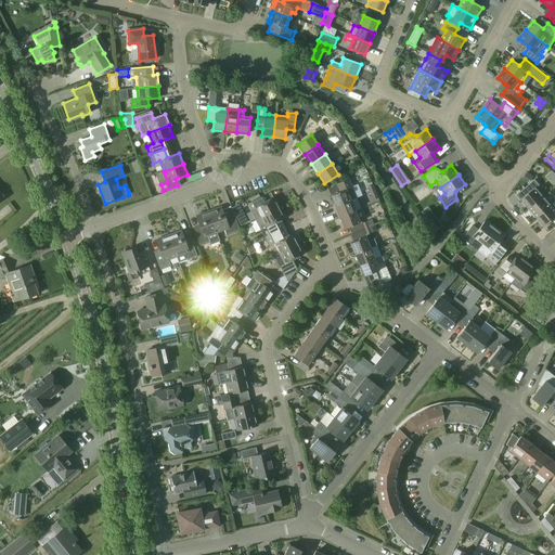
[(336,183),(339,192),(331,195),(335,207),(350,201),(350,199),(357,197),(349,179),(336,183)]
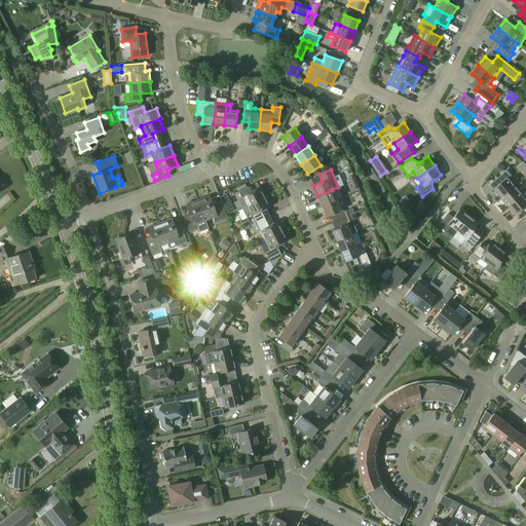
[(498,178),(502,182),(494,189),(501,197),(517,185),(511,177),(512,176),(508,171),(498,178)]
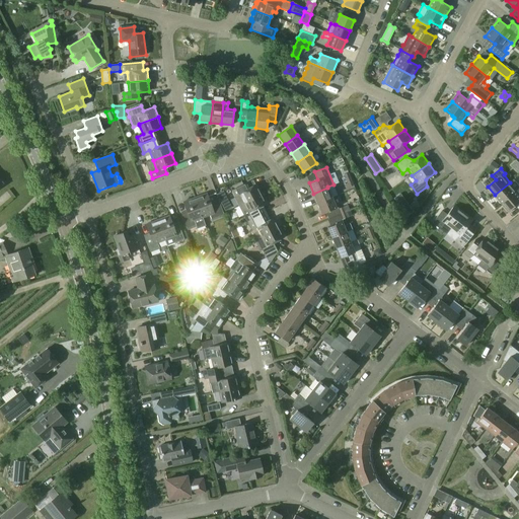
[(347,188),(354,186),(351,178),(346,180),(347,183),(346,183),(347,188)]
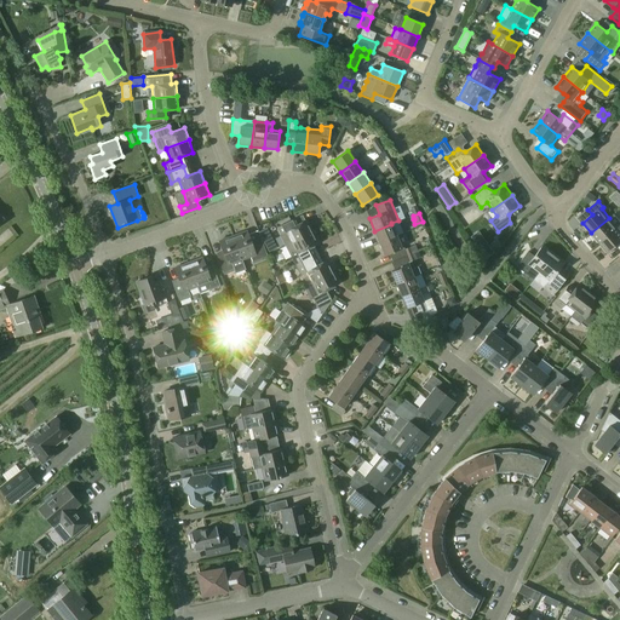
[(286,233),(291,242),(291,244),(313,231),(306,220),(298,224),(294,218),(276,228),(280,235),(286,233)]
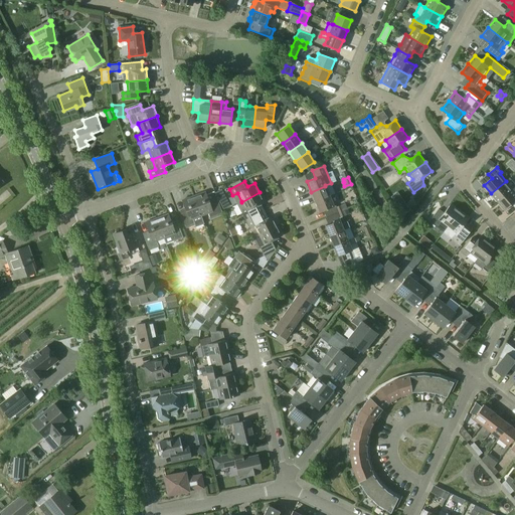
[(506,181),(491,193),(499,201),(513,189),(506,181)]
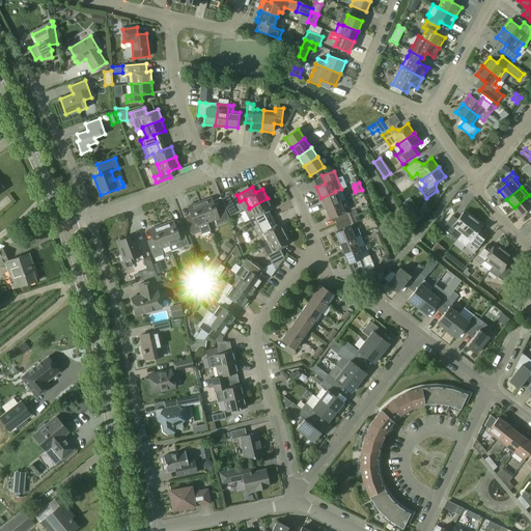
[(335,192),(320,198),(325,208),(339,202),(335,192)]
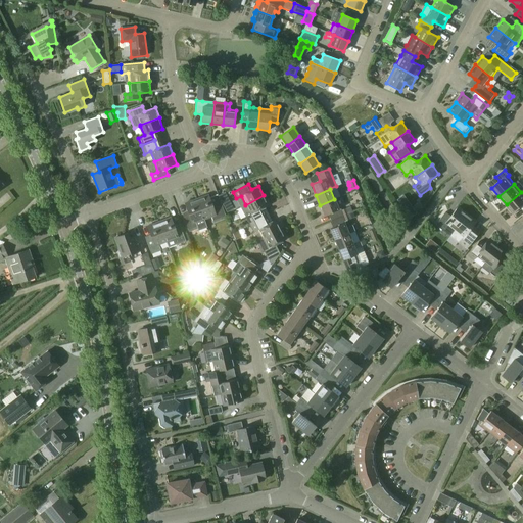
[(522,190),(521,192),(507,204),(514,214),(520,207),(522,209),(522,190)]
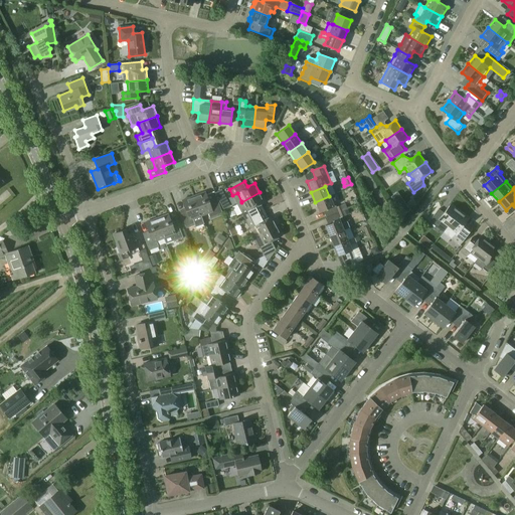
[(221,190),(215,193),(218,198),(223,195),(221,190)]
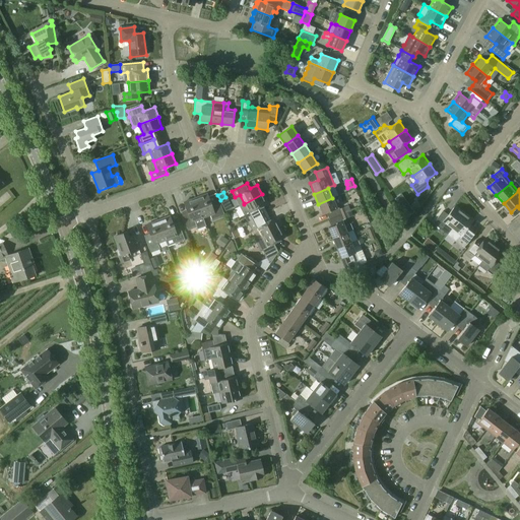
[(219,202),(211,206),(207,194),(195,198),(203,218),(210,215),(212,221),(224,217),(219,202)]
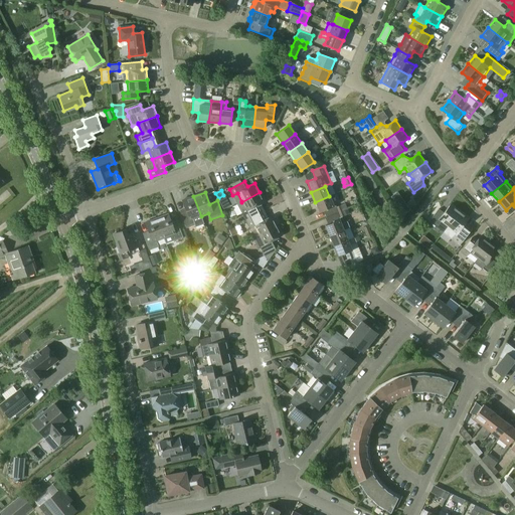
[(258,205),(265,202),(260,192),(241,202),(241,201),(236,204),(245,221),(262,212),(258,205)]
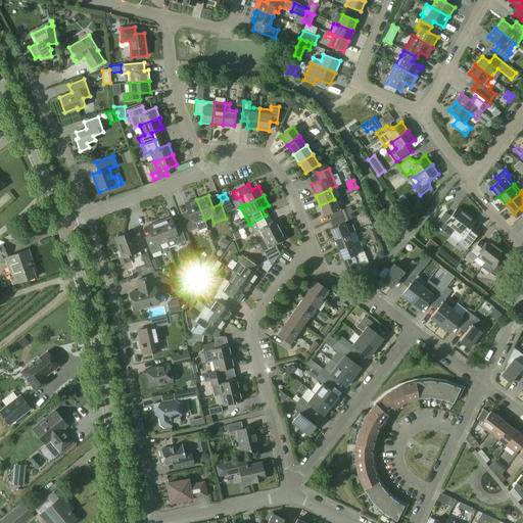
[(206,227),(204,220),(196,199),(185,203),(188,212),(183,215),(189,232),(198,229),(198,230),(206,227)]
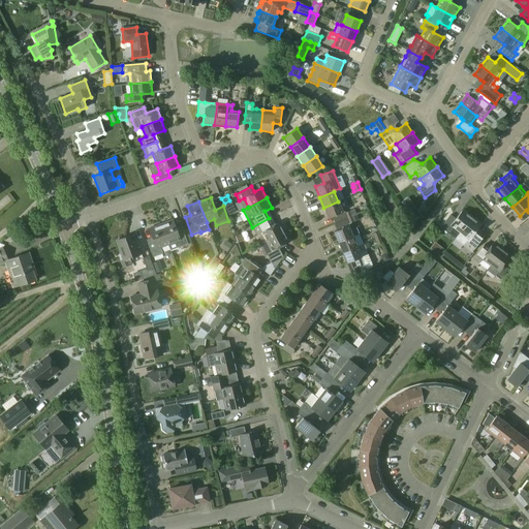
[(338,201),(323,208),(328,218),(332,217),(335,223),(347,218),(345,213),(344,212),(343,212),(338,201)]
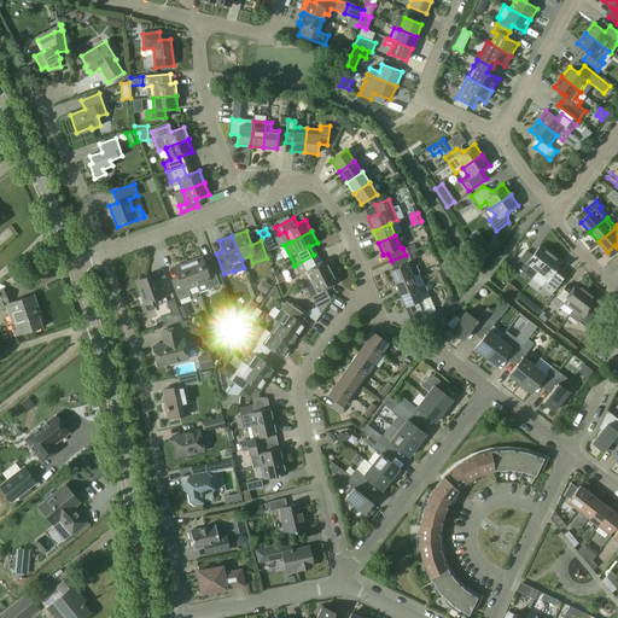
[(484,258),(491,252),(484,242),(477,246),(484,258)]
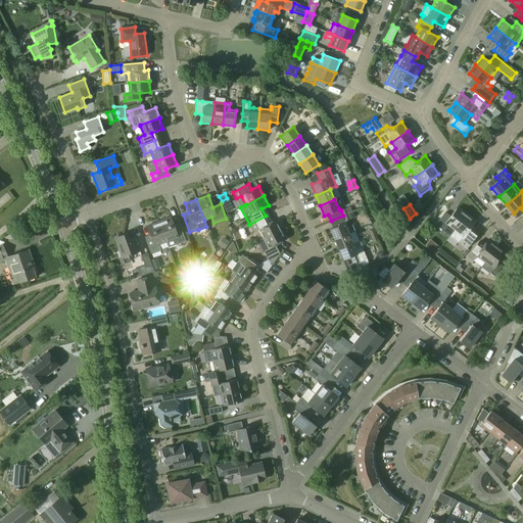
[(449,226),(454,230),(456,230),(468,215),(459,207),(452,217),(445,211),(435,225),(444,232),(449,226)]
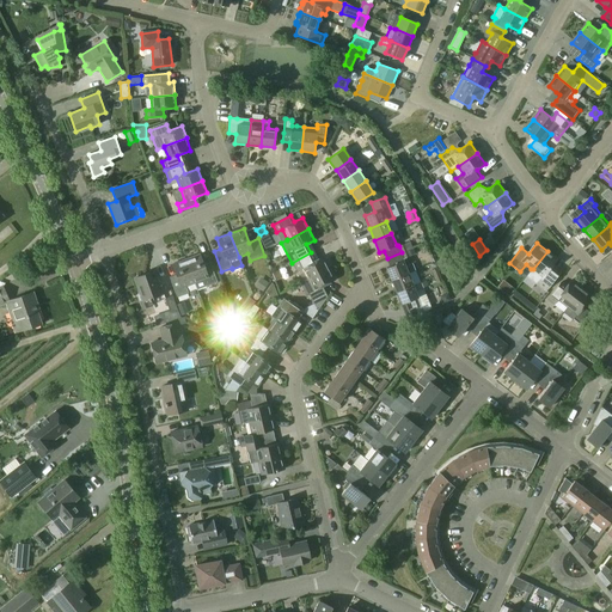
[(552,267),(558,258),(548,251),(533,269),(531,269),(526,276),(545,292),(560,273),(552,267)]
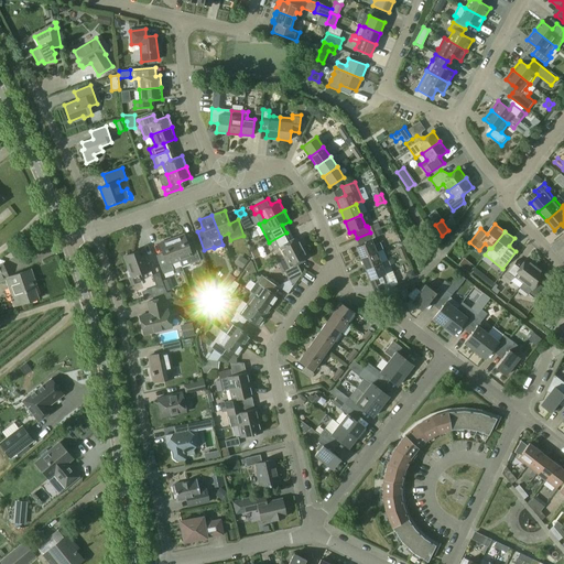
[(297,237),(290,240),(286,232),(269,242),(272,249),(270,250),(277,261),(303,248),(297,237)]
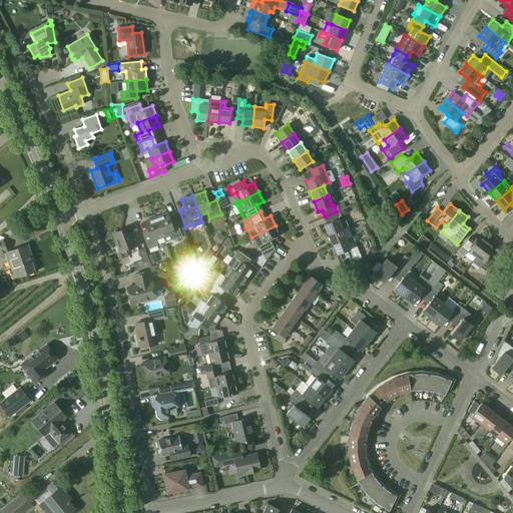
[(327,223),(324,224),(328,235),(348,226),(346,220),(343,222),(340,216),(339,216),(337,211),(325,216),(328,223),(327,223)]
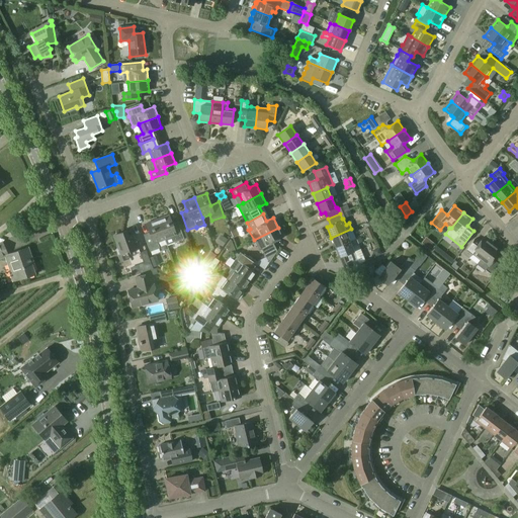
[(177,222),(172,224),(169,216),(157,220),(165,240),(167,246),(175,243),(184,240),(177,222)]
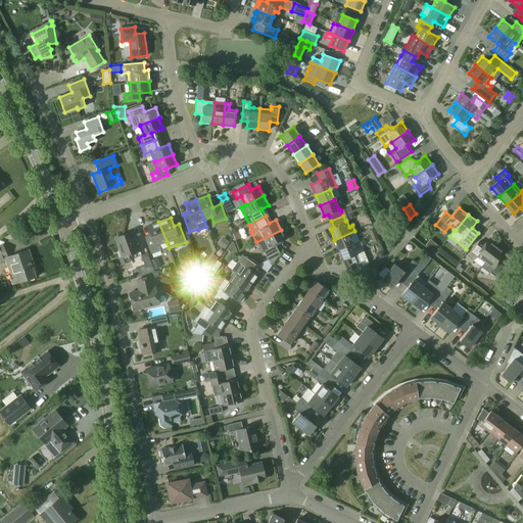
[(160,250),(158,245),(167,242),(158,222),(147,226),(150,235),(145,237),(151,253),(160,250)]
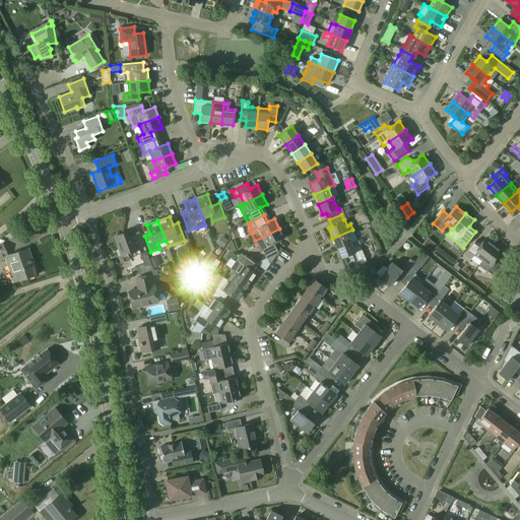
[(273,244),(284,238),(279,229),(255,241),(260,251),(262,250),(265,256),(270,264),(278,252),(273,244)]
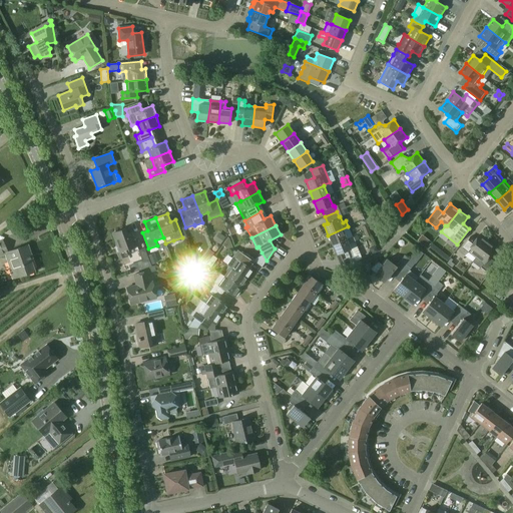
[(328,235),(332,245),(346,239),(352,237),(348,226),(328,235)]
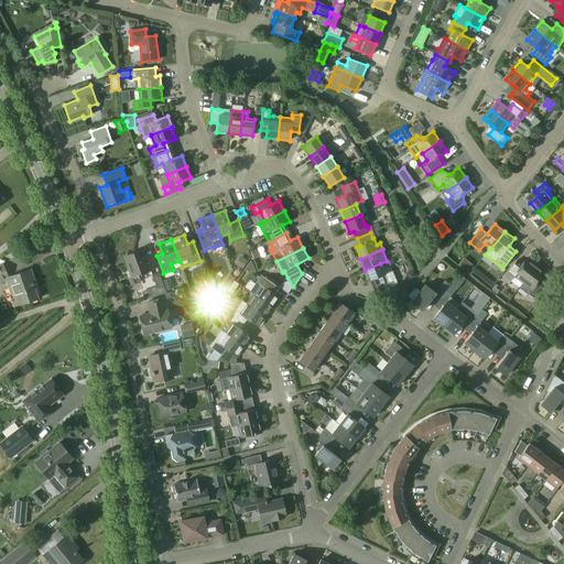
[(139,257),(137,251),(123,257),(129,272),(127,273),(131,285),(141,282),(139,275),(151,271),(145,255),(139,257)]
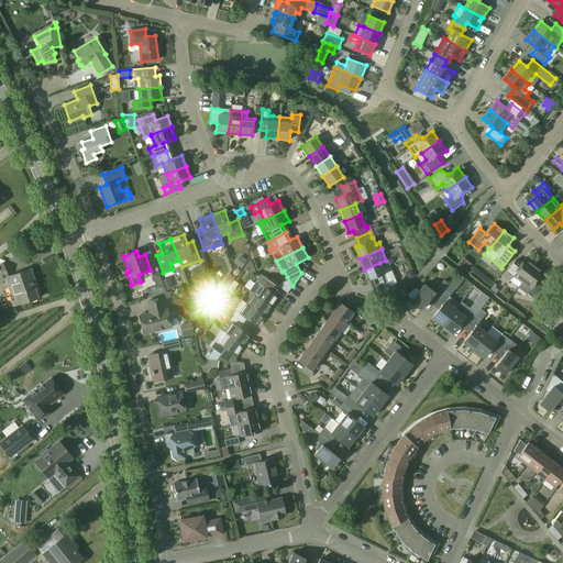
[(234,264),(241,268),(247,261),(240,255),(234,264)]
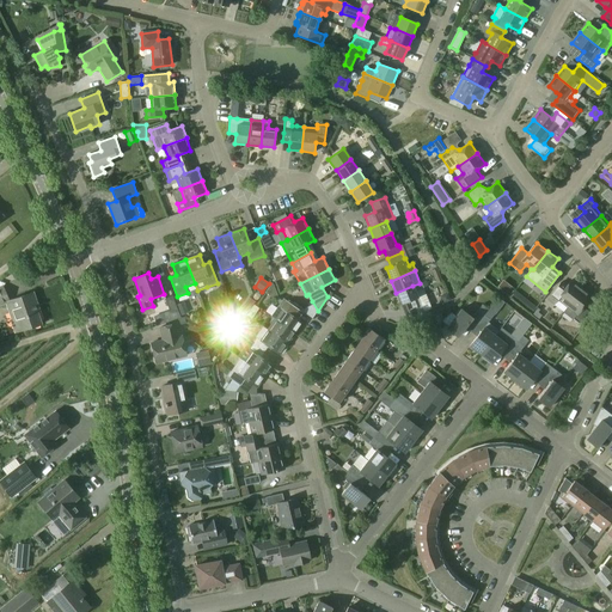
[(567,307),(582,288),(573,280),(568,286),(561,281),(546,300),(554,305),(557,300),(567,307)]
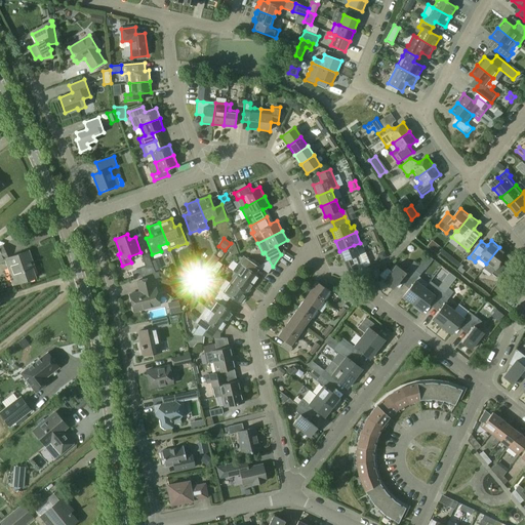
[(354,245),(339,251),(349,274),(363,268),(356,250),(363,247),(362,242),(360,243),(354,245)]
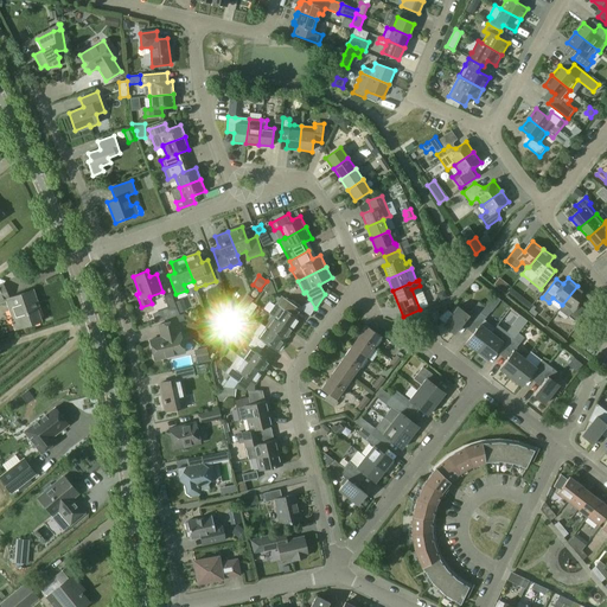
[(4,283),(0,283),(0,304),(6,301),(12,318),(11,319),(14,330),(40,321),(31,292),(10,299),(4,283)]
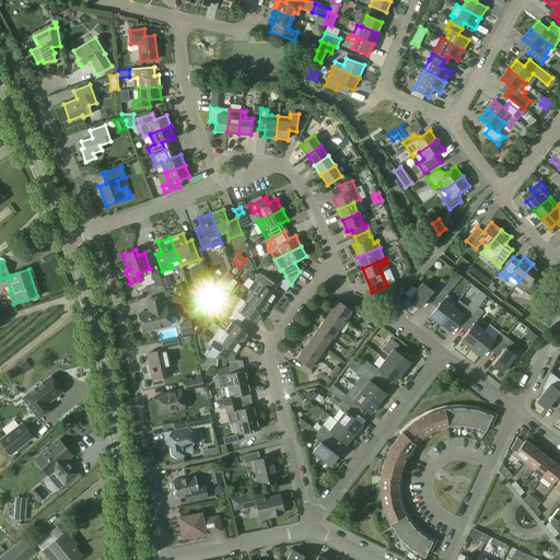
[(534,281),(541,270),(533,264),(518,281),(515,286),(529,296),(538,284),(534,281)]
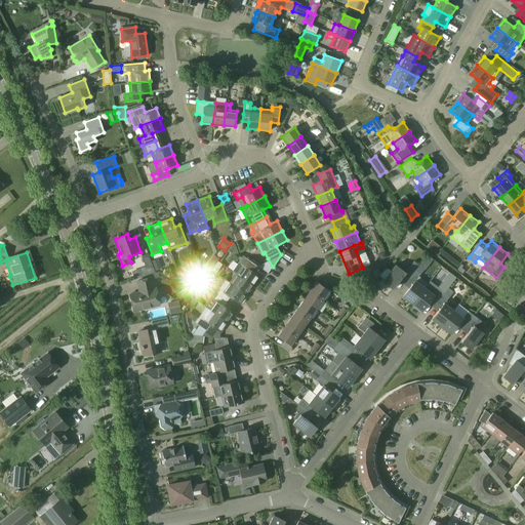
[(152,266),(148,253),(142,255),(147,268),(152,266)]
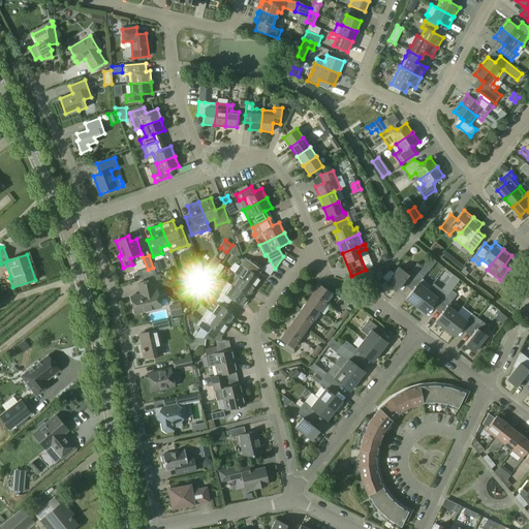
[(241,265),(234,274),(238,276),(254,288),(260,279),(251,272),(254,267),(244,259),(241,265)]
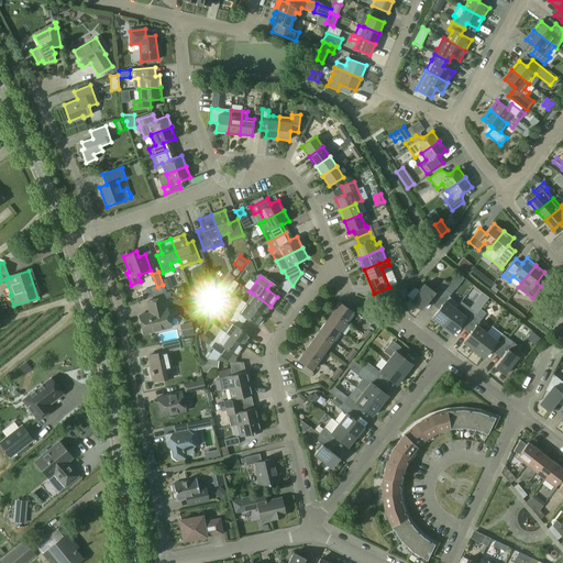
[(238,284),(233,280),(229,286),(227,289),(231,294),(238,284)]
